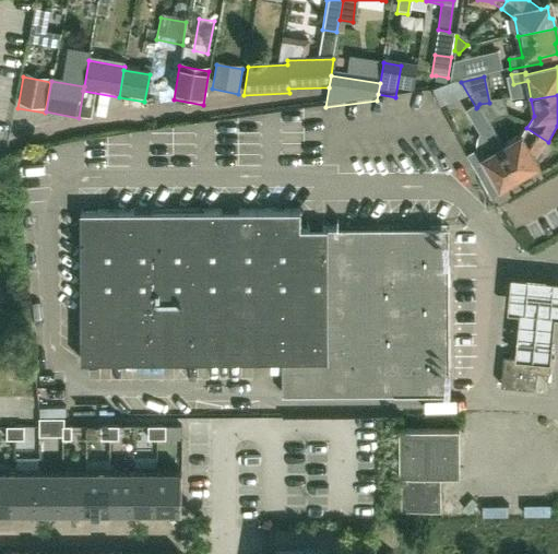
[(489,103),(479,104),(506,116),(501,102),(489,103)]
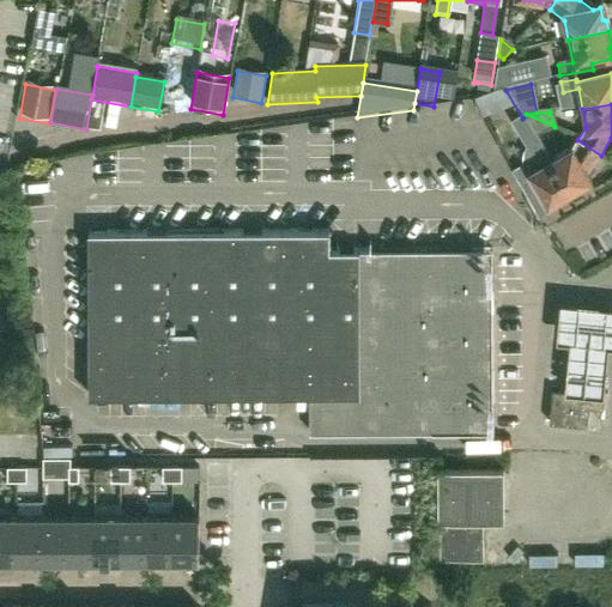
[(555,127),(526,114),(523,117),(535,137),(555,128),(555,127)]
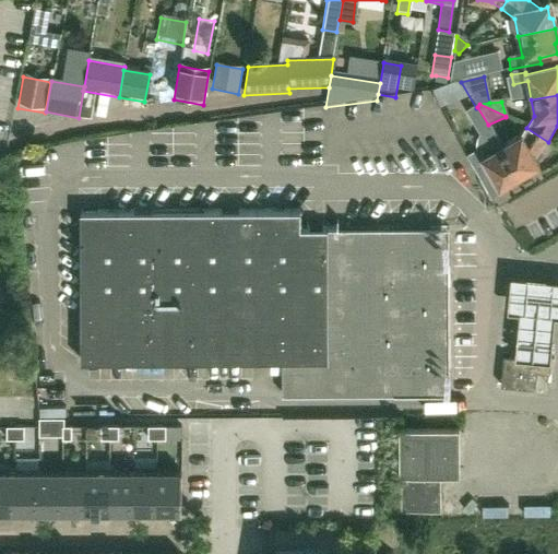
[(511,186),(521,180),(502,149),(488,125),(477,107),(476,108),(467,114),(475,128),(477,127),(482,133),(478,138),(477,143),(478,150),(467,155),(493,199),(500,193),(499,190),(508,185),(511,186)]
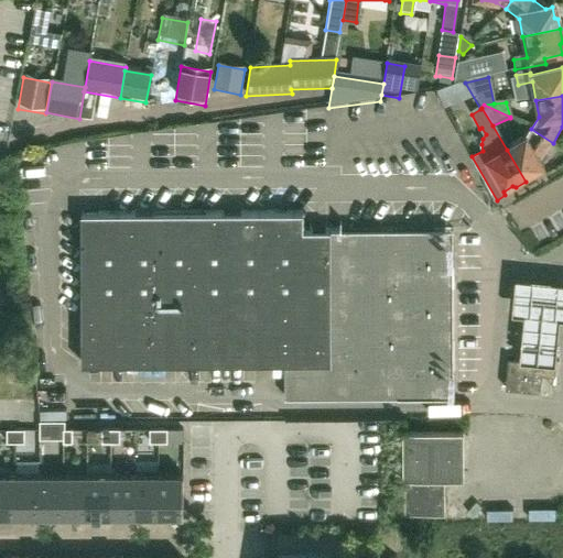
[(507,150),(526,182),(533,177),(533,174),(542,168),(540,164),(553,143),(531,129),(524,139),(507,150)]
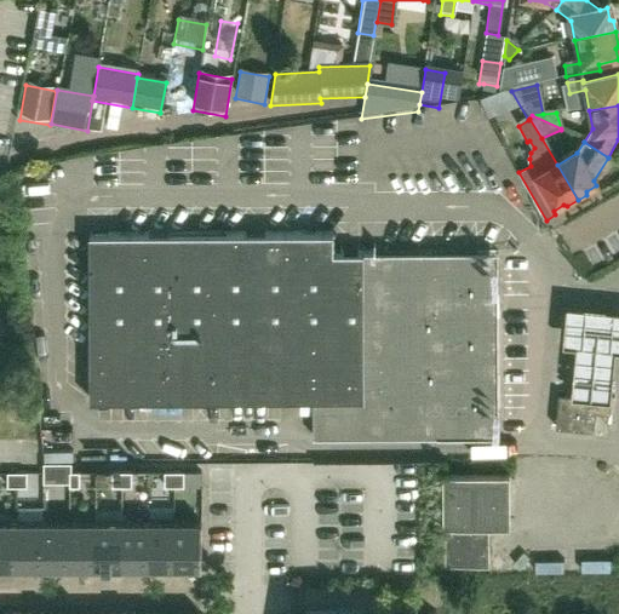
[(376,257),(362,257),(333,257),(333,237),(87,239),(89,405),(311,403),(311,441),(497,441),(496,257),(376,257)]
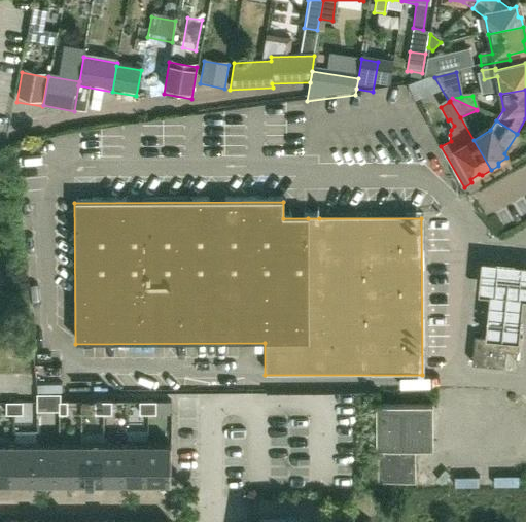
[(525,273),(482,270),(480,302),(489,303),(487,324),(519,327),(520,306),(525,306),(525,273)]
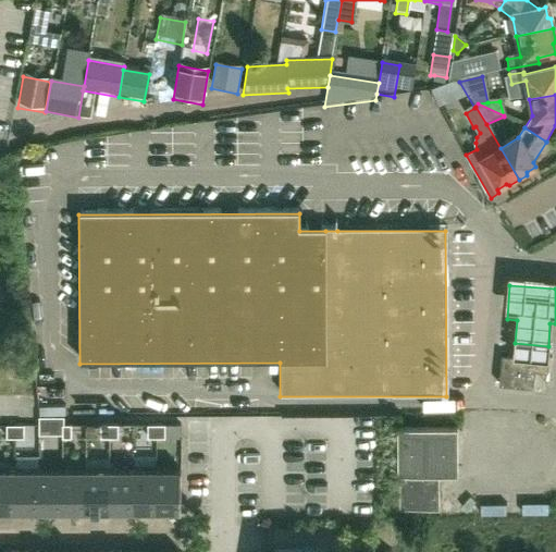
[(513,359),(501,358),(497,389),(532,392),(534,373),(546,375),(548,352),(514,348),(513,359)]
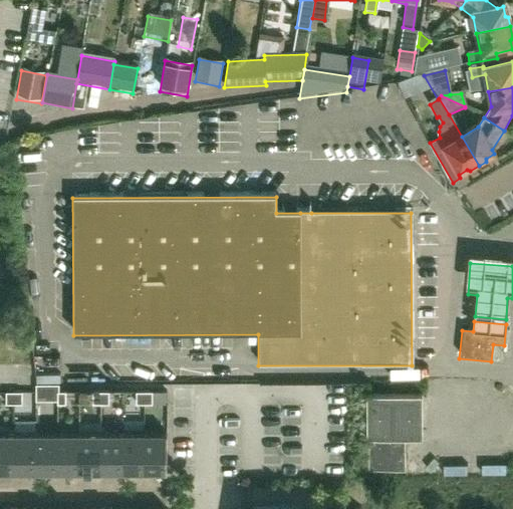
[(43,388),(35,388),(35,400),(43,400),(43,388)]
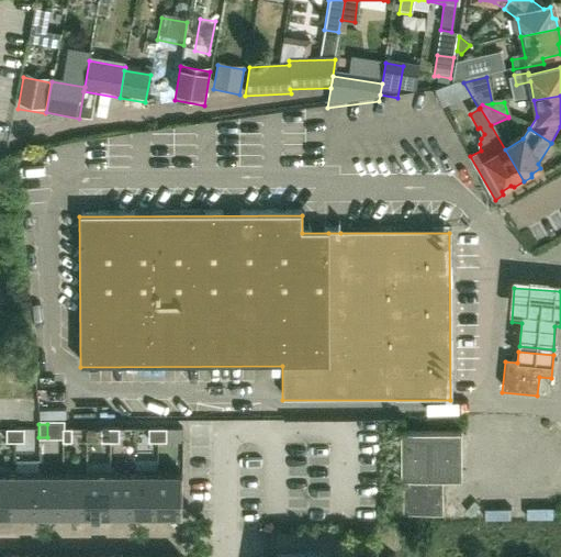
[(14,433),(14,446),(23,446),(23,433),(14,433)]
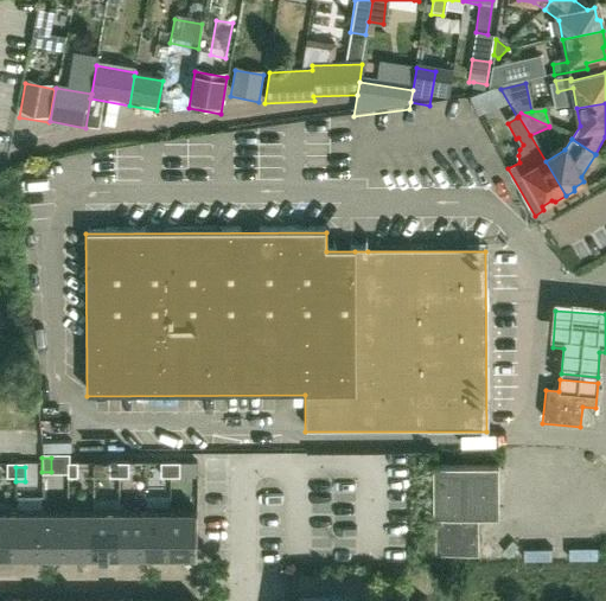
[(67,467),(67,481),(77,481),(77,467),(67,467)]
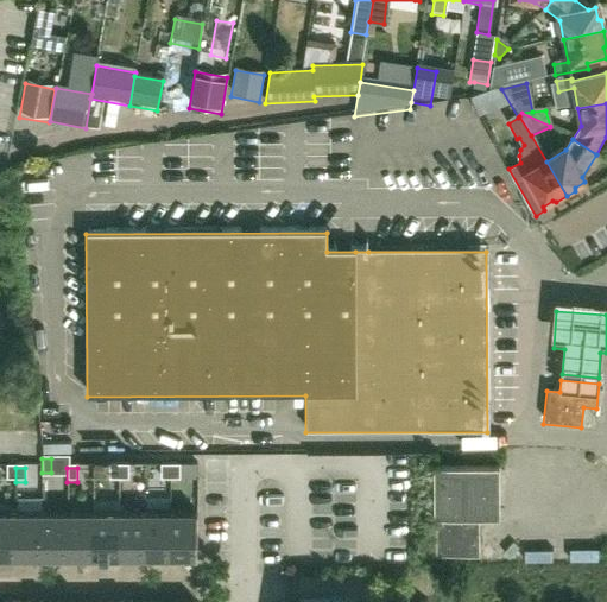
[(128,468),(118,468),(118,482),(128,482),(128,468)]
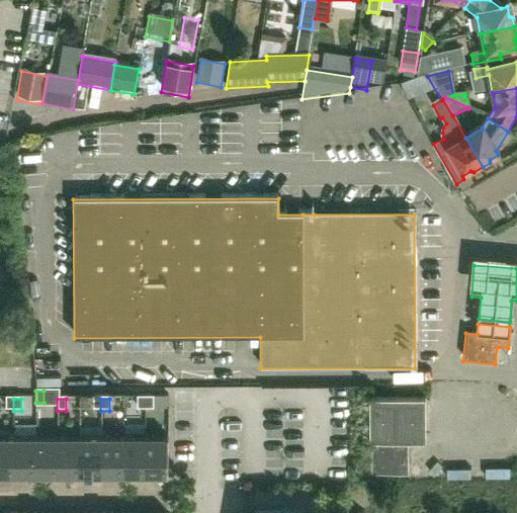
[(144,399),(144,411),(153,411),(153,399),(144,399)]
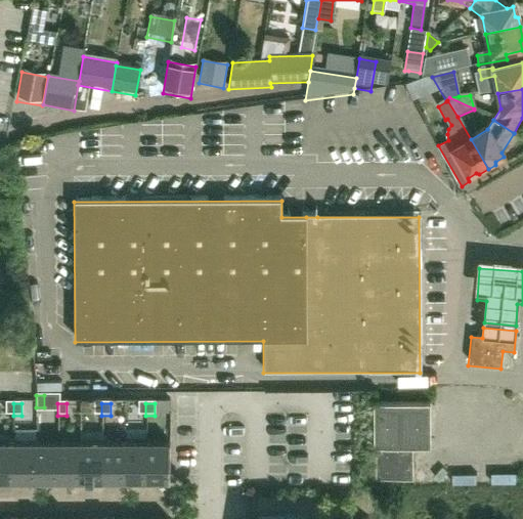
[(430,448),(430,404),(373,404),(374,448),(375,448),(375,482),(411,481),(411,448),(430,448)]
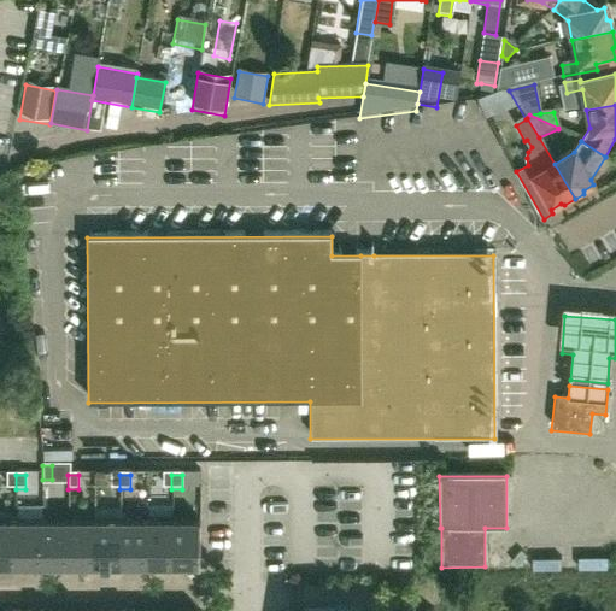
[(0,568),(16,568),(16,517),(0,517),(0,568)]
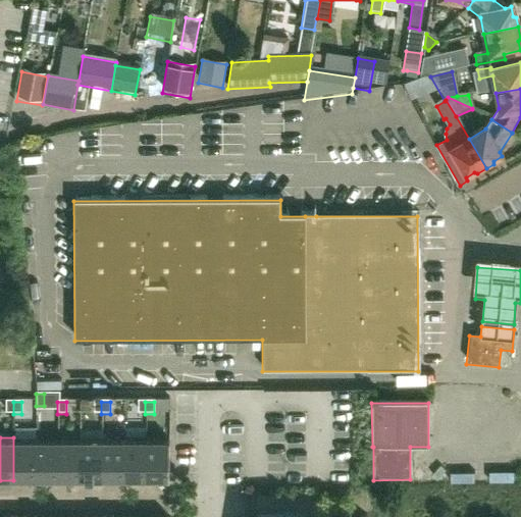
[(14,437),(13,437),(13,480),(35,480),(35,443),(14,443),(14,437)]
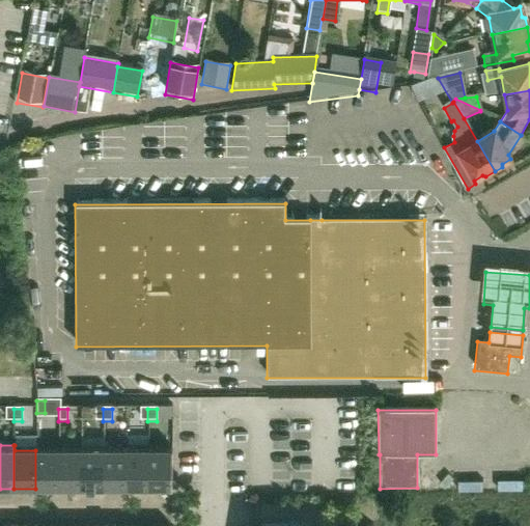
[(35,450),(35,489),(58,489),(58,450),(35,450)]
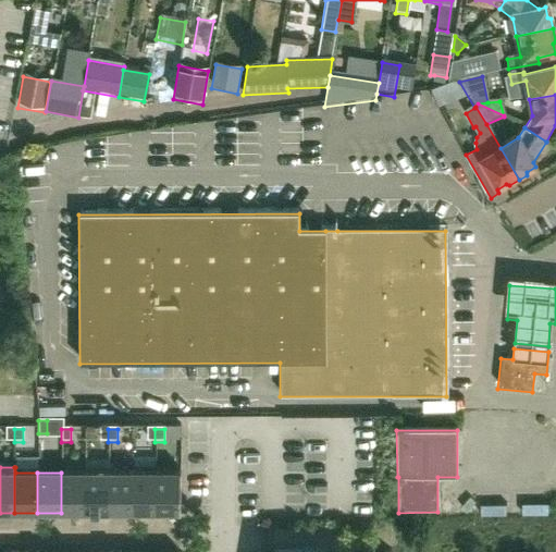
[(84,473),(61,473),(61,513),(84,513),(84,473)]
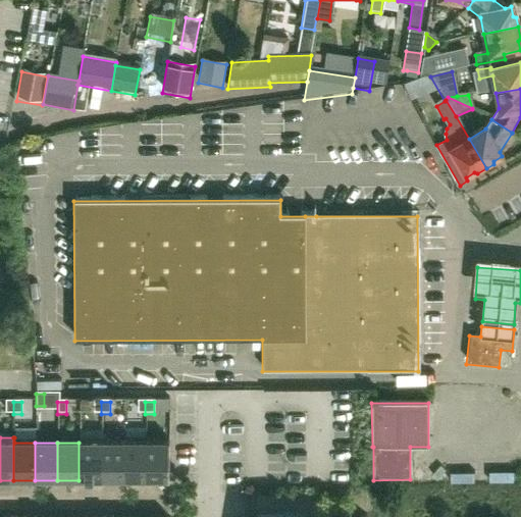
[(101,480),(101,443),(79,443),(79,480),(101,480)]
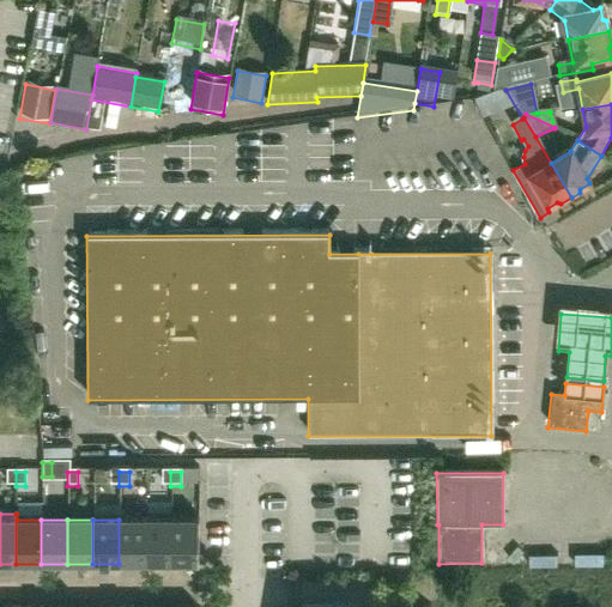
[(145,520),(119,520),(119,564),(145,564),(145,520)]
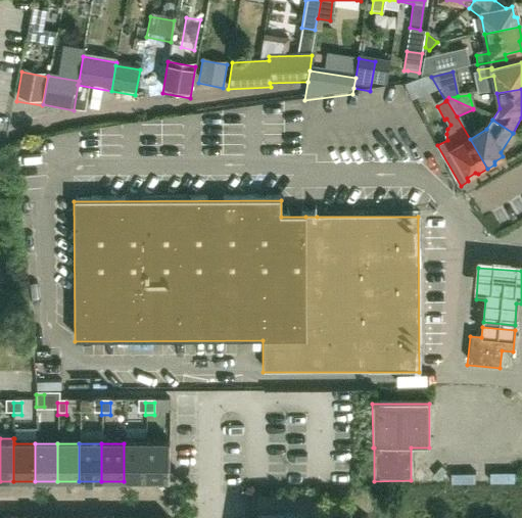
[(124,481),(145,481),(145,443),(124,443),(124,481)]
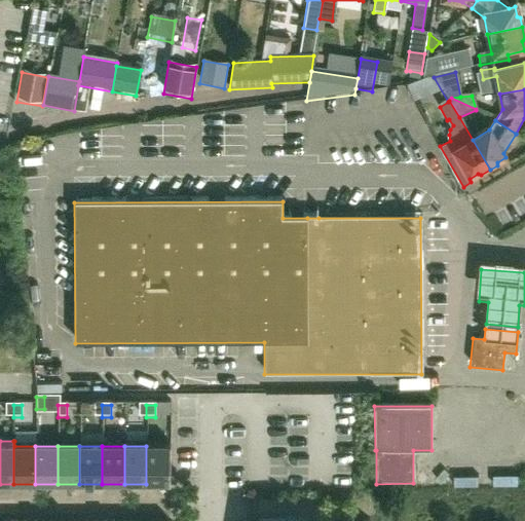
[(170,446),(146,446),(146,484),(170,484),(170,446)]
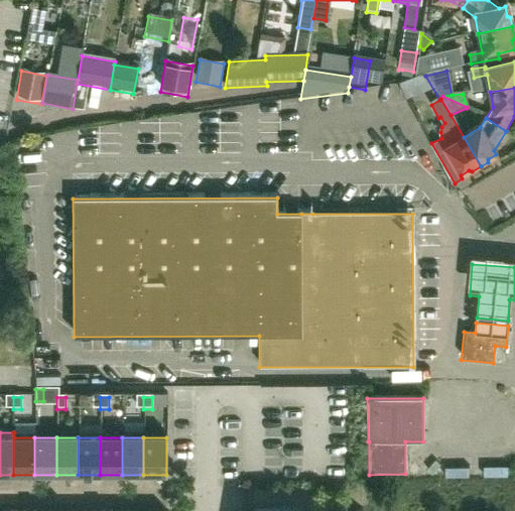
[(448,482),(444,463),(430,466),(434,485),(448,482)]
